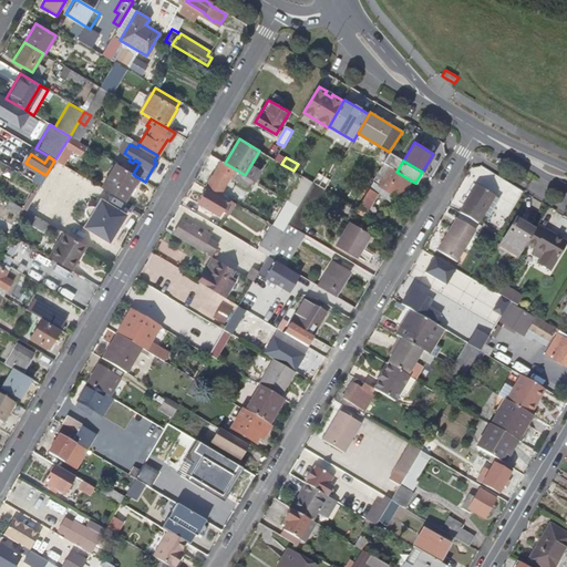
[(133,174),(115,164),(101,188),(113,195),(123,202),(137,177),(133,174)]
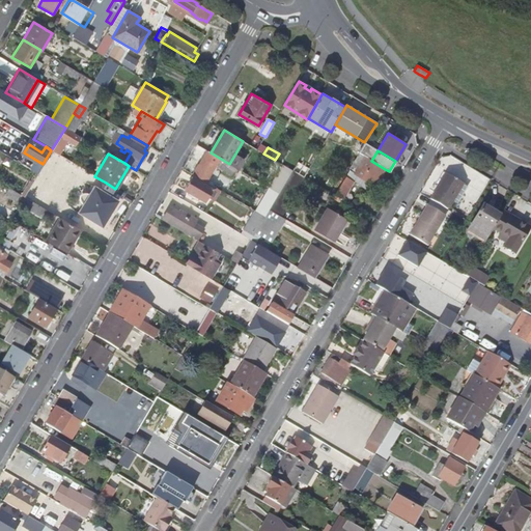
[(229,164),(239,170),(244,160),(235,154),(229,164)]
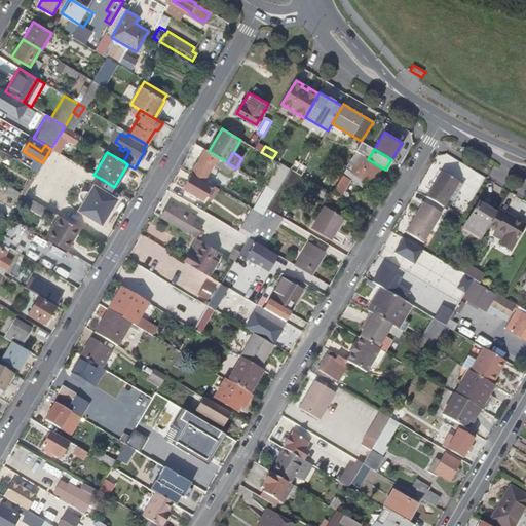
[(468,205),(486,178),(447,153),(442,161),(447,164),(443,170),(462,182),(454,196),(468,205)]
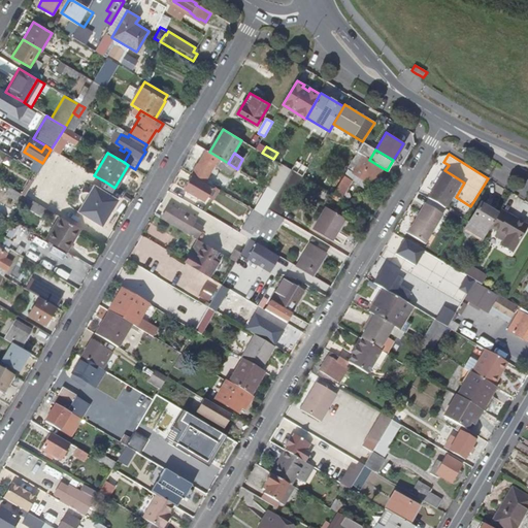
[(196,163),(193,169),(205,177),(212,163),(202,157),(198,164),(196,163)]
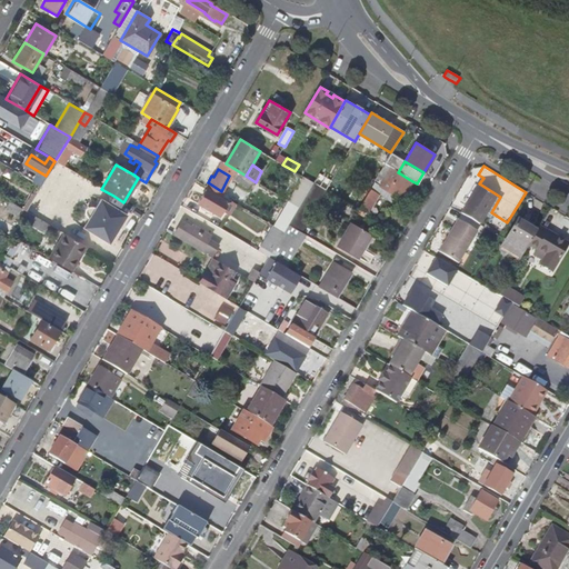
[(401,199),(412,181),(398,172),(390,169),(380,187),(401,199)]
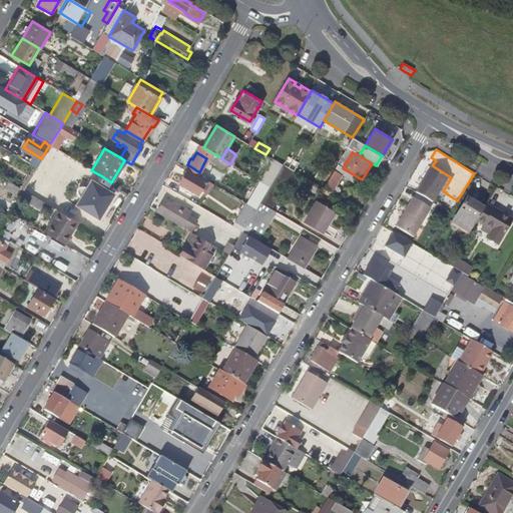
[(269,186),(274,177),(282,164),(275,160),(262,182),(269,186)]
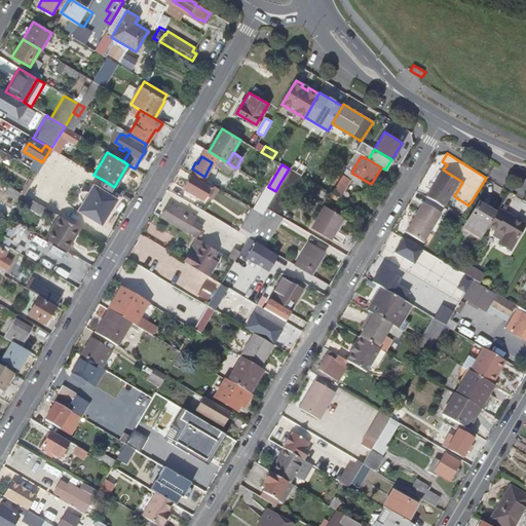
[(301,176),(289,168),(280,182),(294,189),(301,176)]
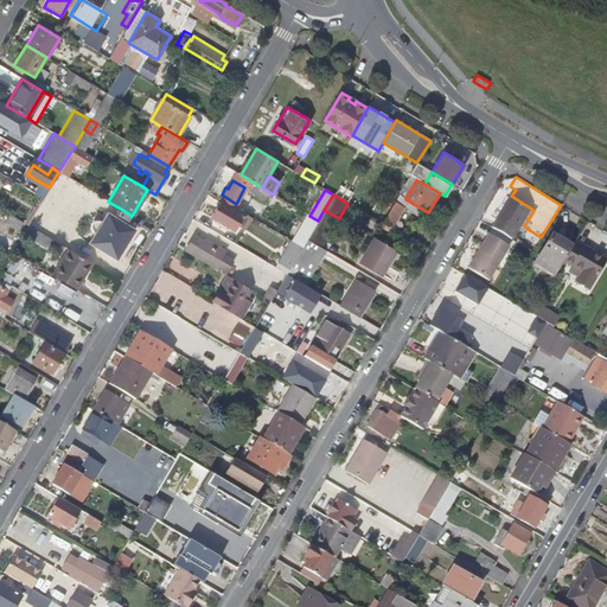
[(490,225),(509,236),(525,208),(508,196),(490,225)]
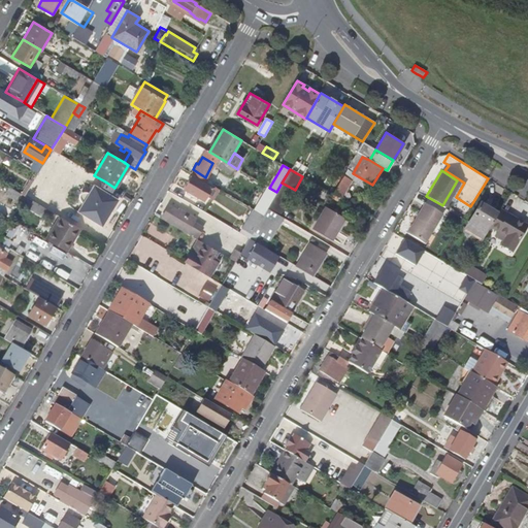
[(221,177),(212,173),(208,179),(217,185),(221,177)]
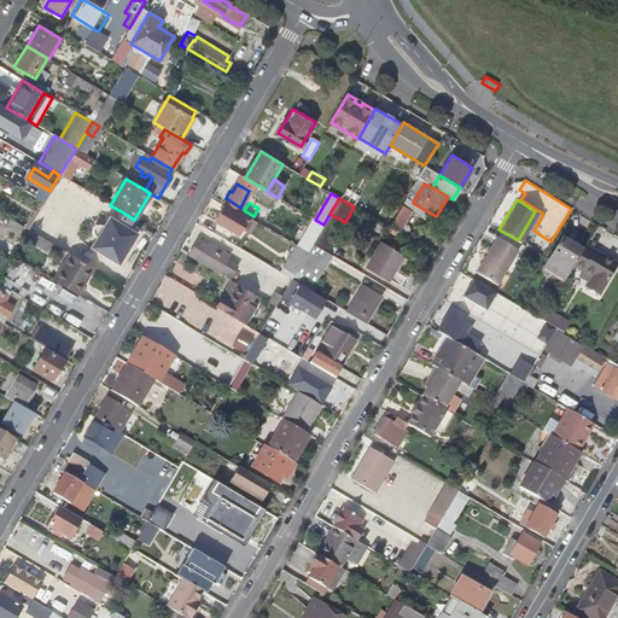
[(223,205),(215,221),(237,233),(245,217),(223,205)]
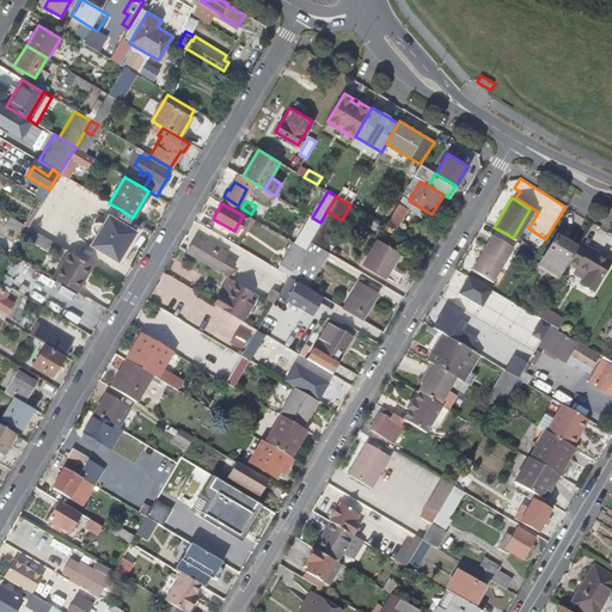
[(385,225),(395,230),(405,210),(396,204),(385,225)]
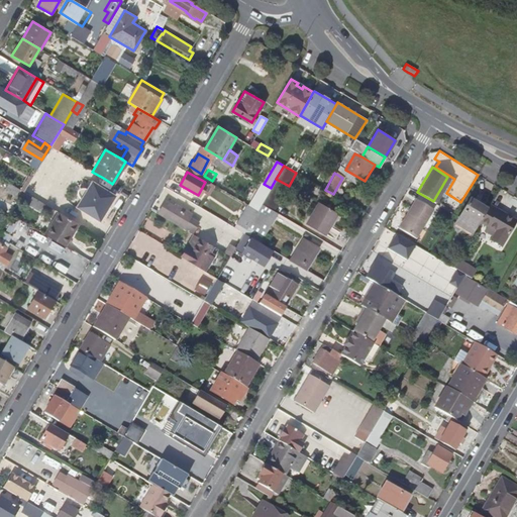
[(262,202),(275,210),(289,186),(276,179),(271,188),(262,202)]
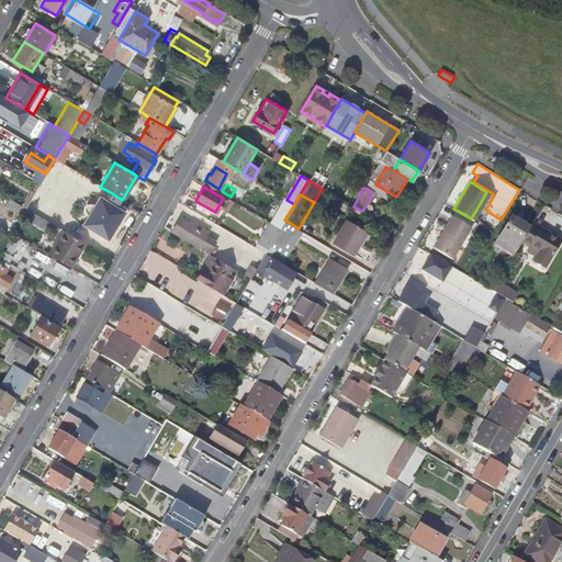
[(80,227),(105,243),(124,212),(99,197),(80,227)]
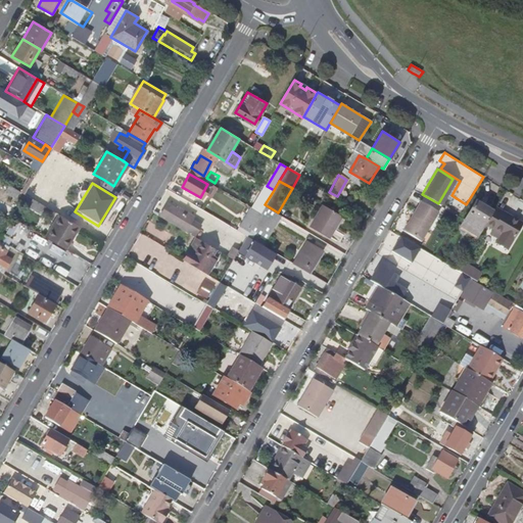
[(24,194),(19,201),(42,216),(46,210),(48,211),(50,209),(24,194)]
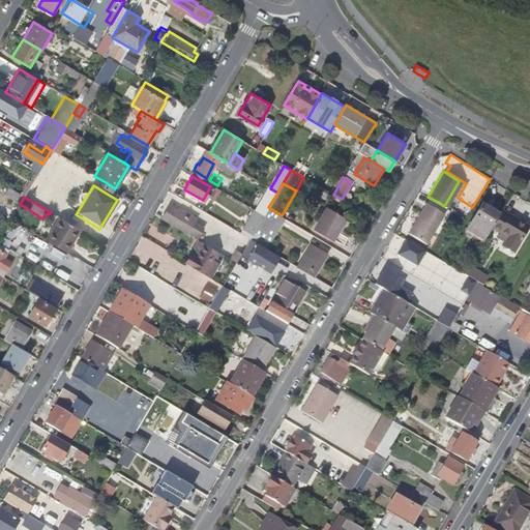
[(481,241),(490,227),(498,212),(480,202),(464,230),(481,241)]
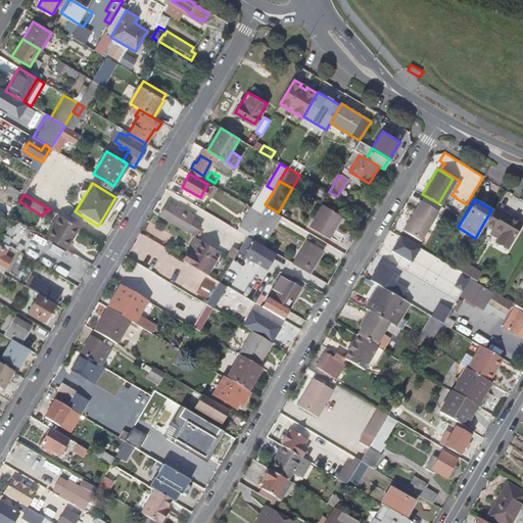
[(402,230),(418,239),(436,210),(418,200),(410,215),(412,216),(402,230)]
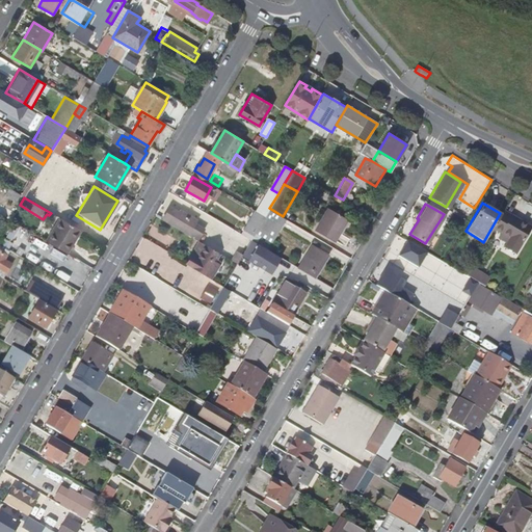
[(168,222),(197,239),(204,229),(194,223),(196,220),(180,211),(179,213),(168,208),(163,216),(169,220),(168,222)]
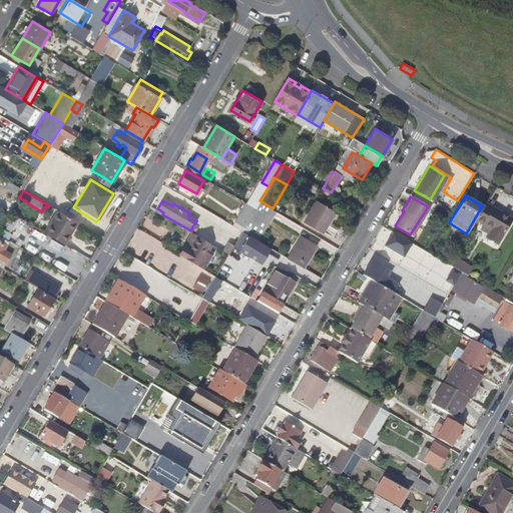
[(273,208),(260,200),(255,208),(246,224),(262,232),(276,210),(273,208)]
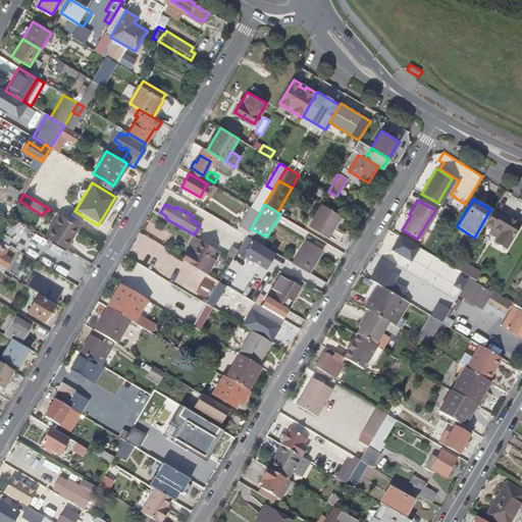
[(321,204),(309,223),(328,235),(340,215),(321,204)]
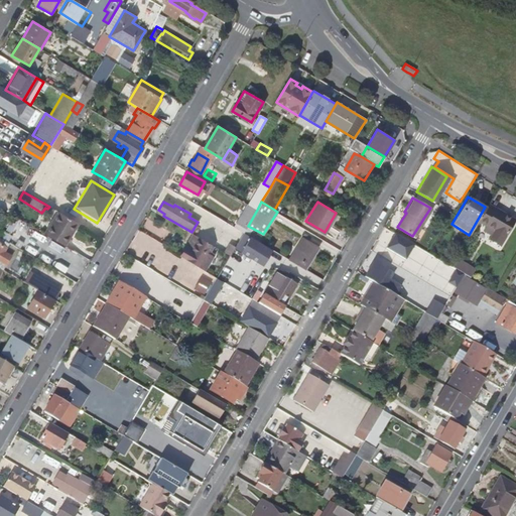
[(485,207),(477,221),(493,231),(488,239),(499,245),(513,220),(487,204),(485,207)]
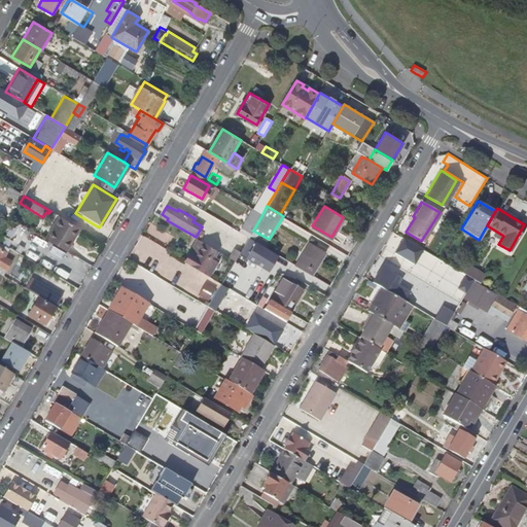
[(248,238),(253,231),(262,214),(257,211),(244,235),(248,238)]
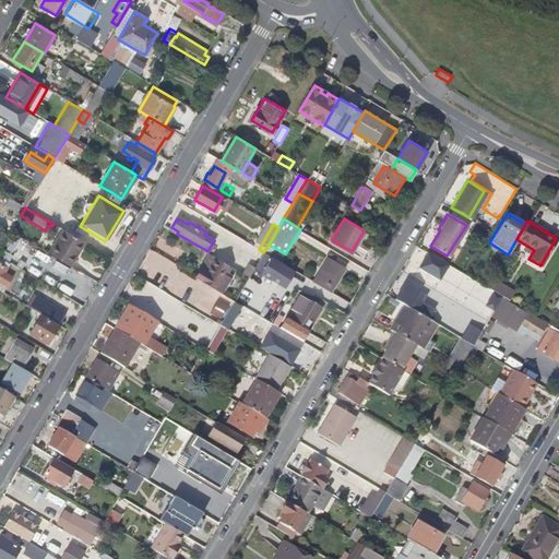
[(49,254),(70,266),(74,259),(73,258),(82,241),(63,230),(49,254)]
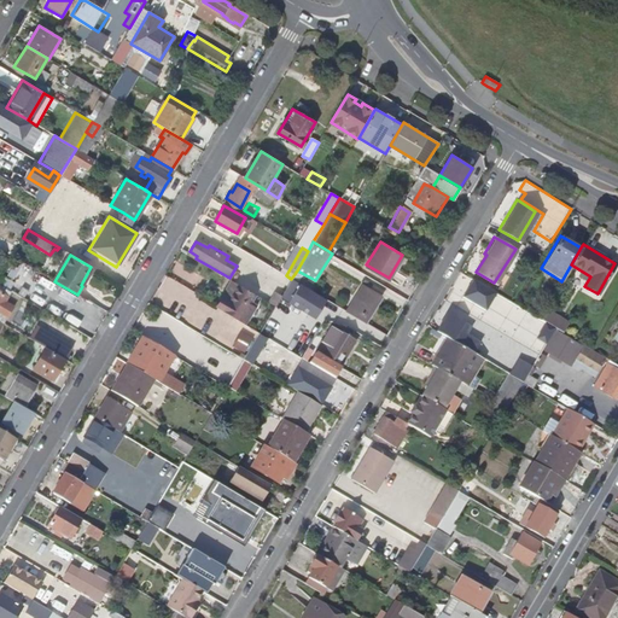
[(33,279),(29,274),(33,272),(24,260),(9,270),(21,287),(33,279)]
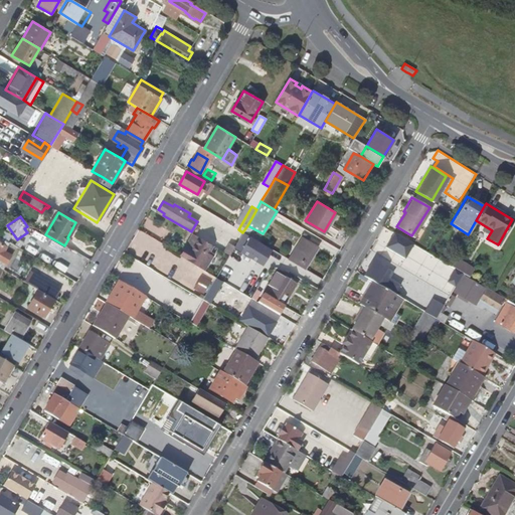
[(466,238),(468,234),(451,223),(448,227),(466,238)]
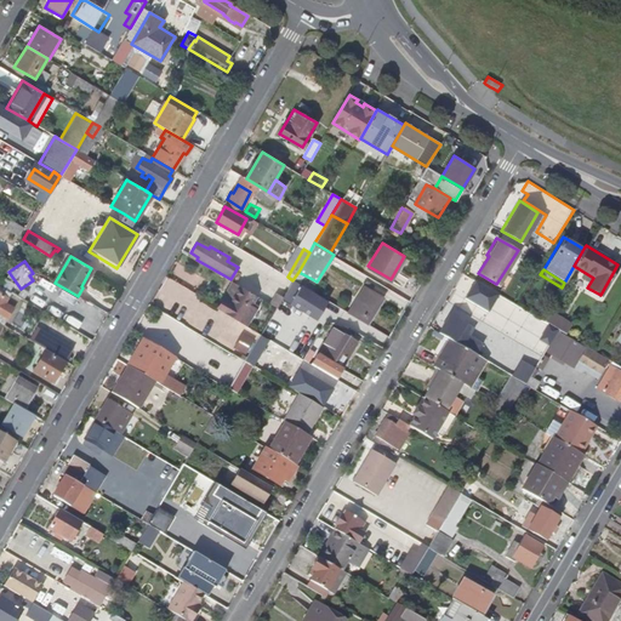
[(463,297),(486,309),(496,292),(473,279),(463,297)]
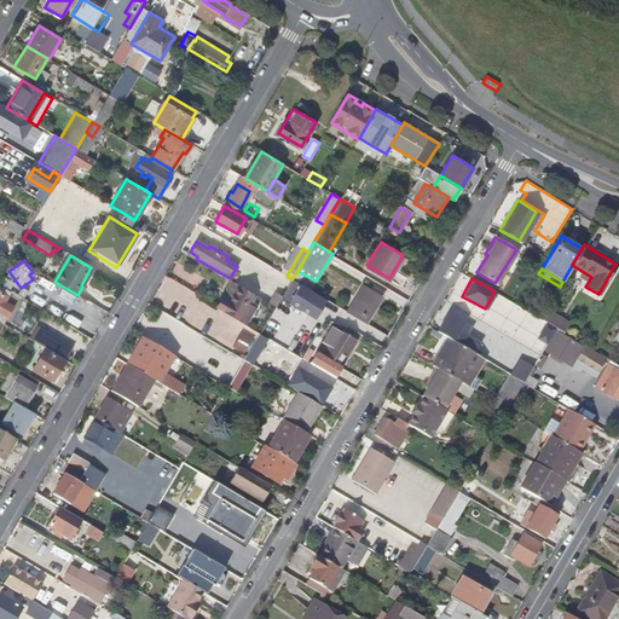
[(255,294),(238,283),(227,301),(221,298),(217,307),(244,323),(256,304),(252,301),(255,294)]
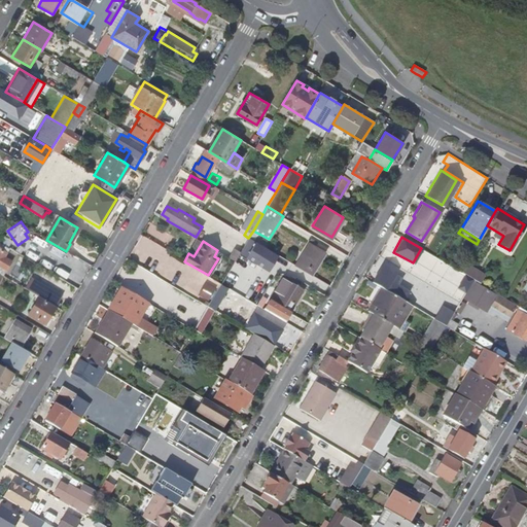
[(247,256),(269,271),(278,255),(255,242),(247,256)]
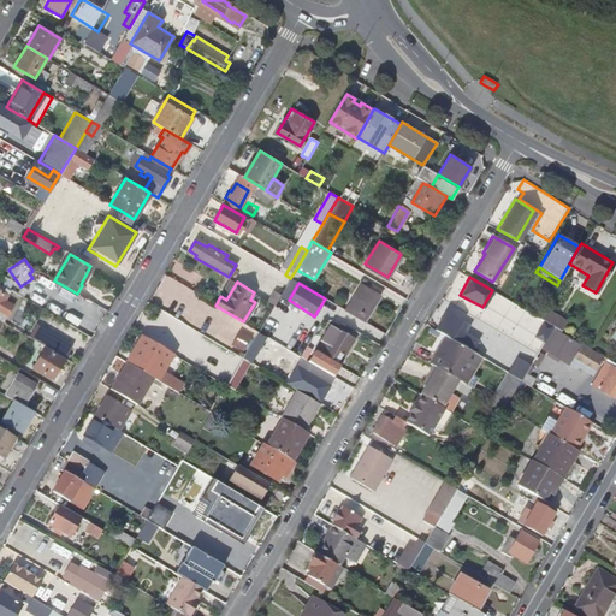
[(0,319),(3,321),(12,306),(4,301),(9,290),(0,284),(0,319)]
